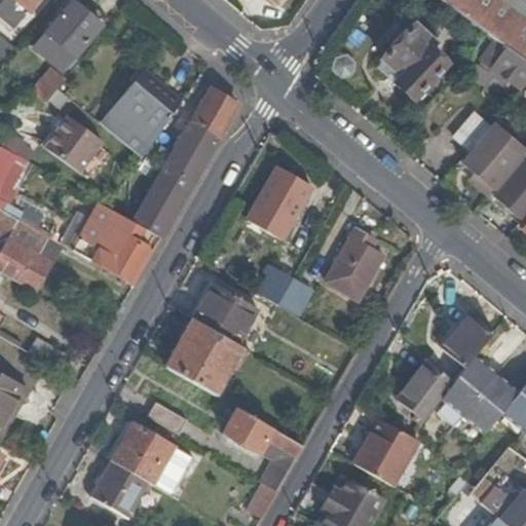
[(13,0),(31,13),(41,0),(13,0)]
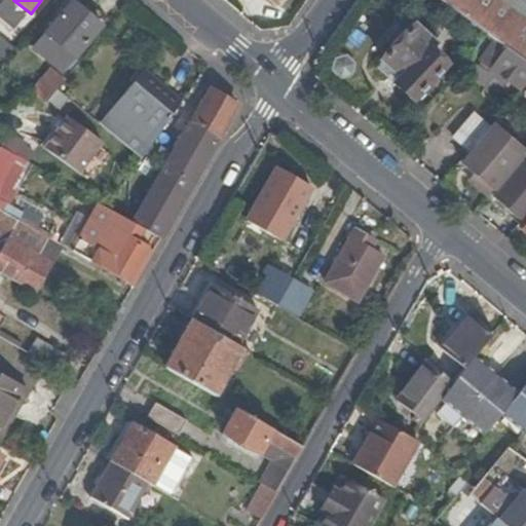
[(525,64),(525,23),(494,0),(437,0),(486,35),(506,50),(525,64)]
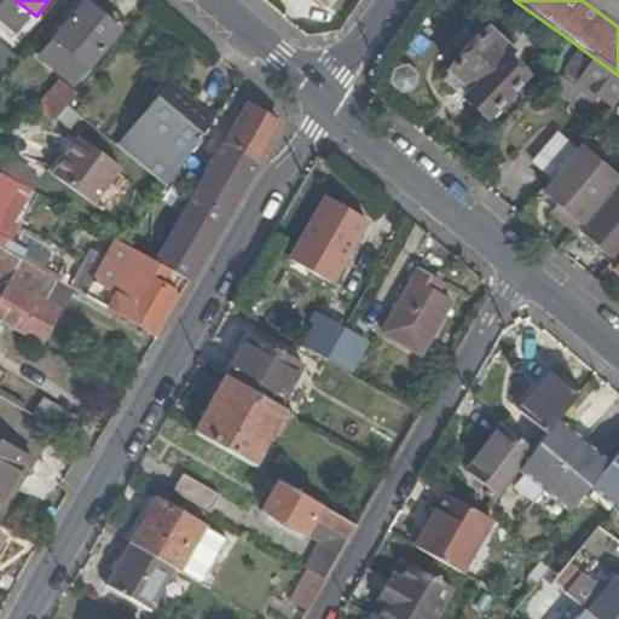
[(582,0),(618,27),(618,0),(582,0)]
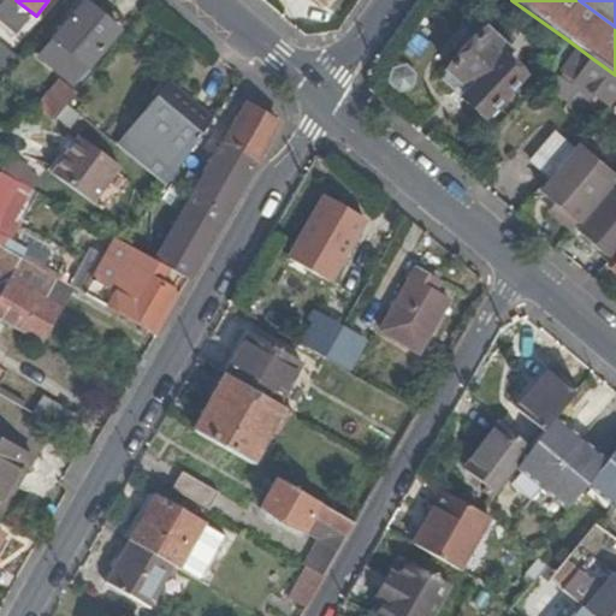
[(124,25),(110,13),(106,19),(86,3),(54,40),(88,69),(124,25)]
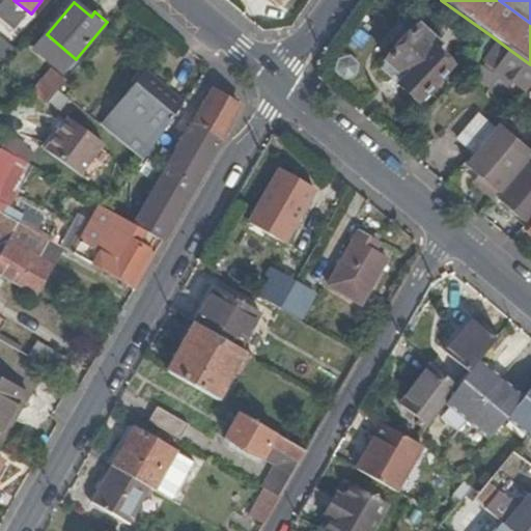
[(438,45),(418,27),(384,65),(402,83),(399,86),(418,103),(449,67),(431,52),(438,45)]
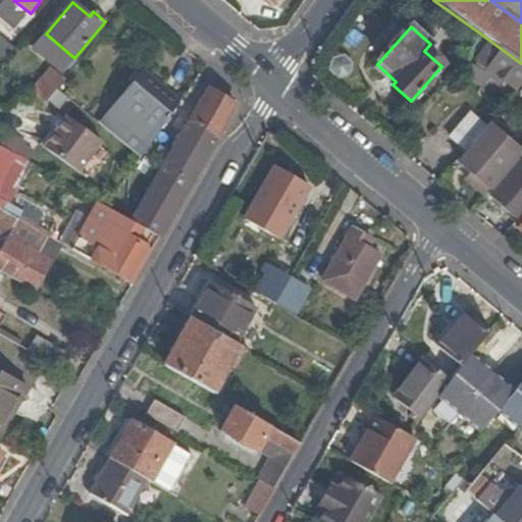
[(521,84),(521,63),(503,50),(492,43),(468,76),(494,95),(505,82),(517,91),(521,84)]
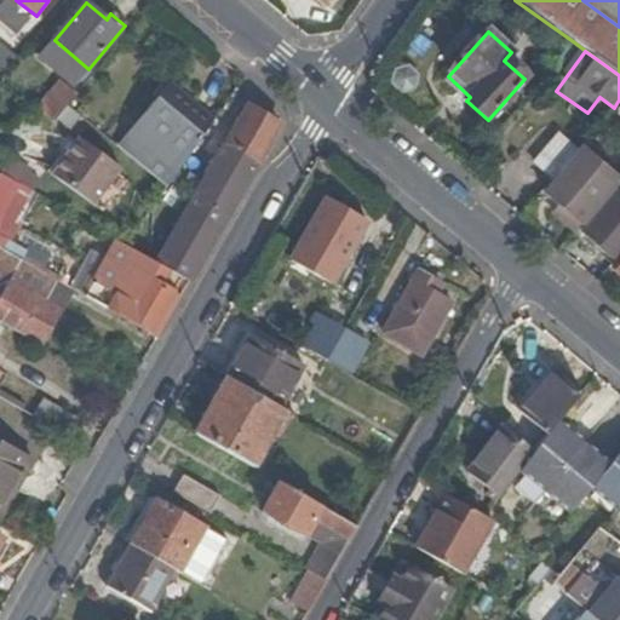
[(62,82),(38,110),(53,122),(68,104),(76,96),(62,82)]
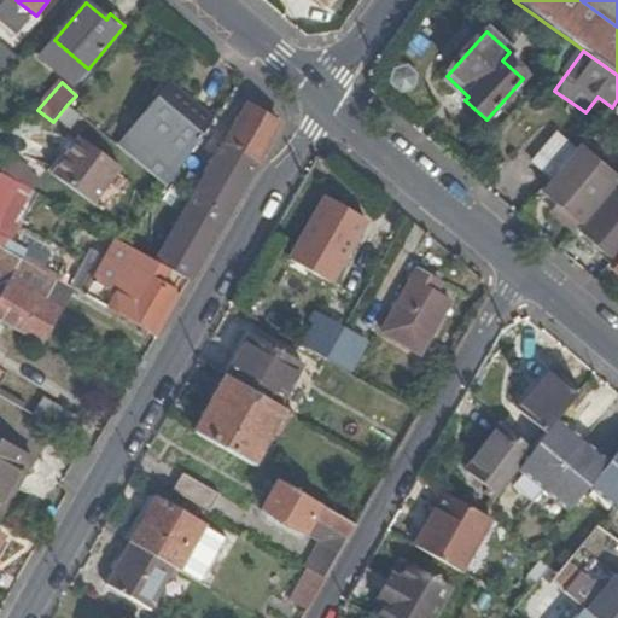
[(117,145),(167,187),(214,120),(169,83),(117,145)]
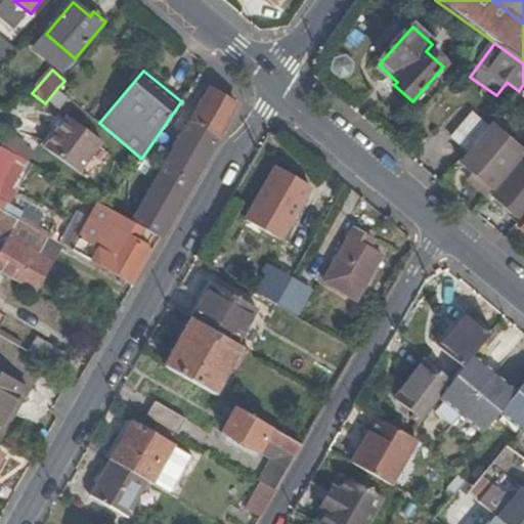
[(134,224),(142,229),(154,234),(161,238),(236,105),(211,90),(134,224)]
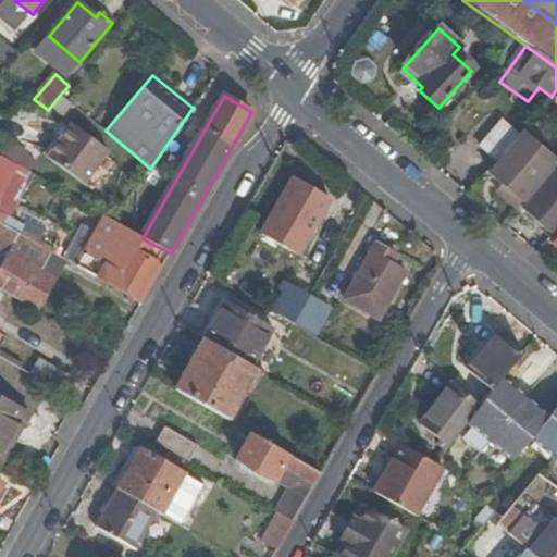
[(498,160),(518,137),(504,125),(483,148),(498,160)]
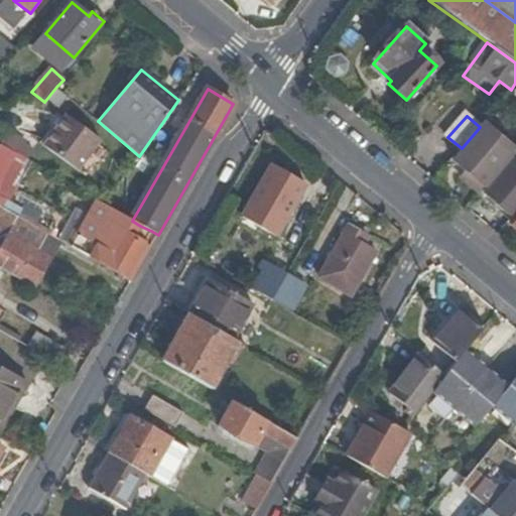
[(99,144),(63,118),(43,147),(79,172),(99,144)]
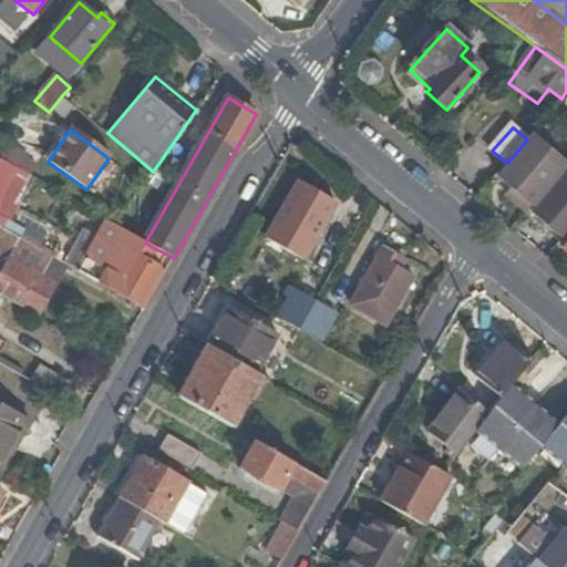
[(565,165),(533,138),(498,178),(531,205),(565,165)]
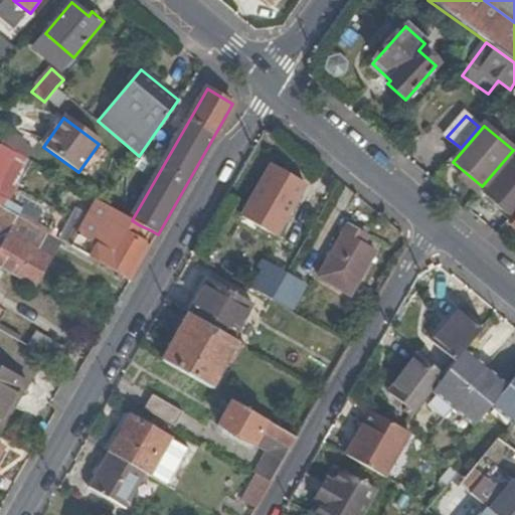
[(8,131),(0,144),(0,145),(16,155),(25,160),(27,161),(32,152),(19,144),(21,141),(8,131)]
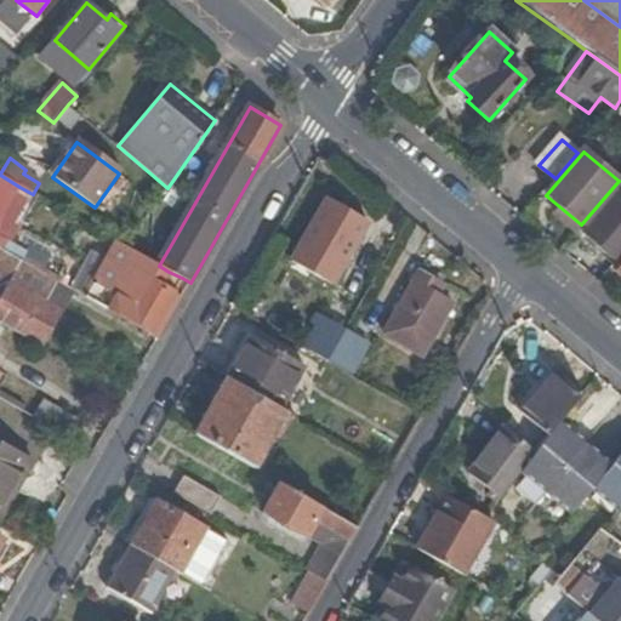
[(0,245),(7,233),(0,229),(0,221),(20,187),(0,175),(0,245)]
